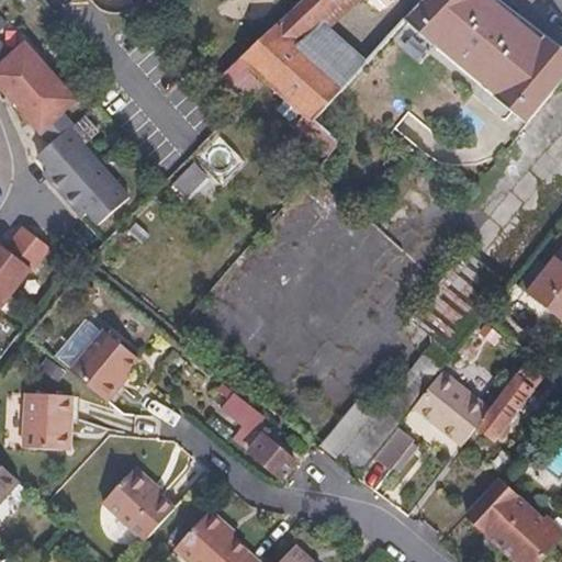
[(343,0),(302,0),(300,2),(322,20),(343,0)]
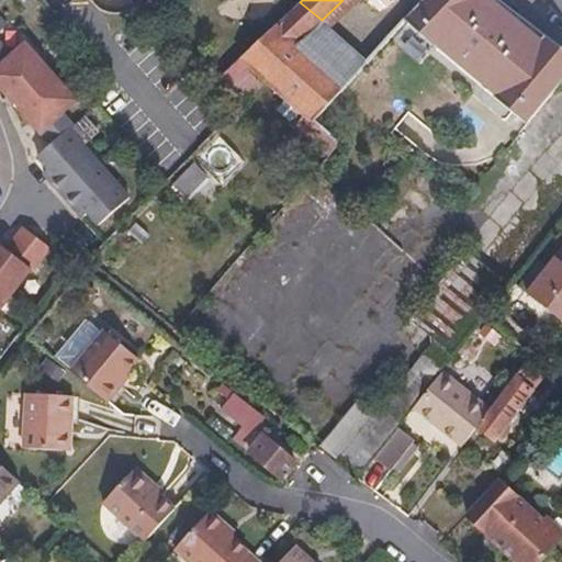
[(501,0),(423,0),(407,18),(437,47),(525,128),(561,82),(561,47),(505,3),(501,0)]
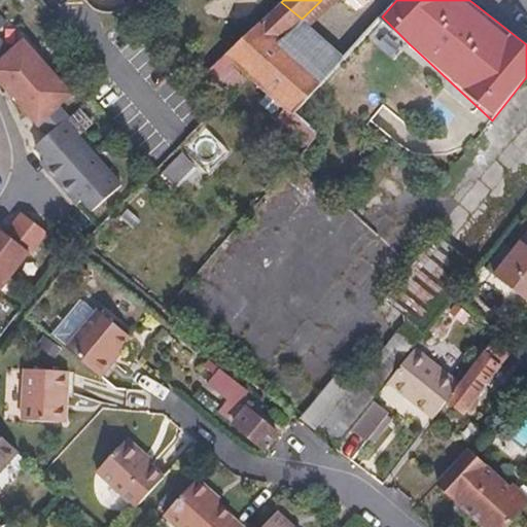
[(302,19),(281,2),(269,14),(259,23),(325,79),(346,57),(302,19)]
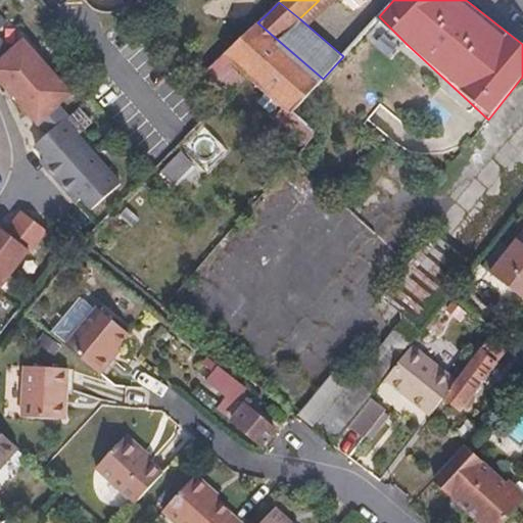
[(323,79),(257,22),(225,53),(247,73),(270,92),(292,111),(323,79)]
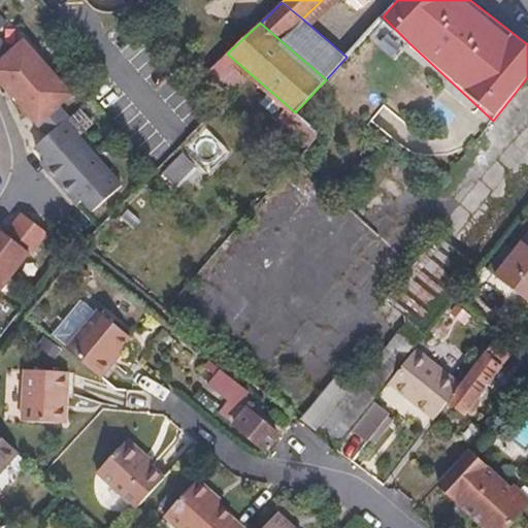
[(1,42),(0,42),(0,83),(14,99),(48,69),(24,41),(10,54),(1,42)]
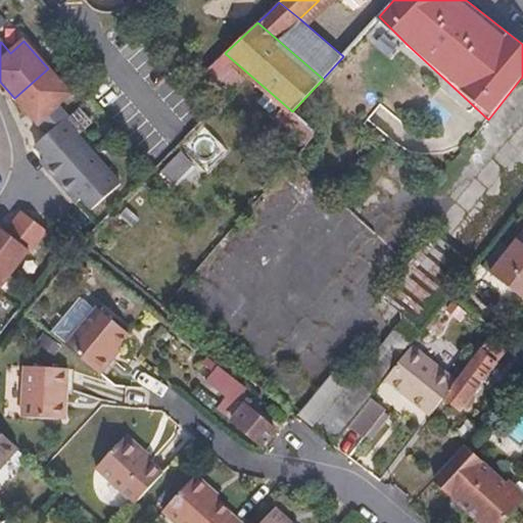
[(247,73),(225,53),(201,76),(220,91),(225,95),(247,73)]
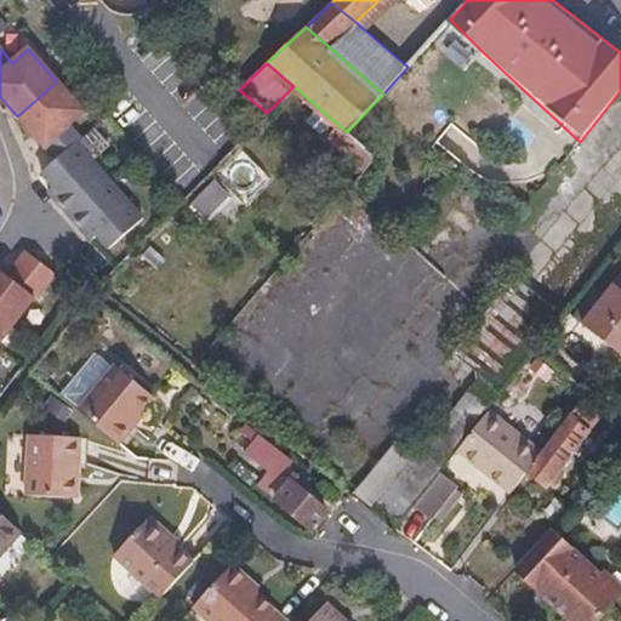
[(86,114),(57,81),(17,117),(56,161),(78,143),(81,140),(70,127),(86,114)]
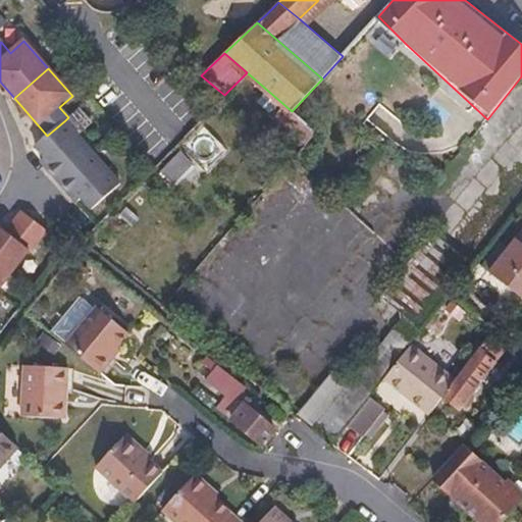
[(283,121),(292,111),(269,92),(261,100),(283,121)]
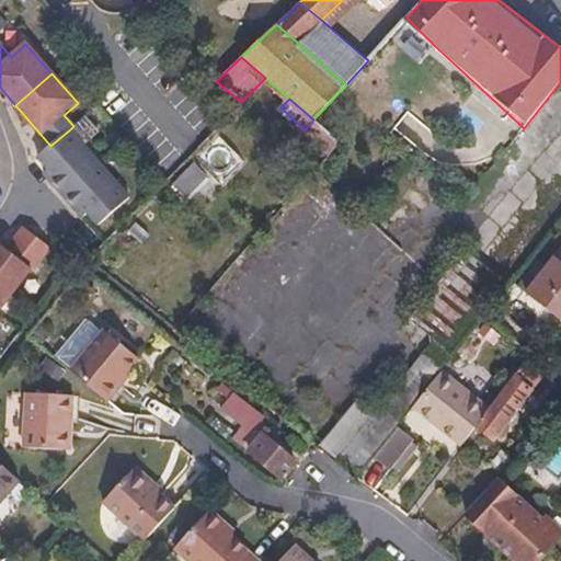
[(64,195),(100,163),(70,129),(50,146),(38,157),(49,169),(45,173),(64,195)]
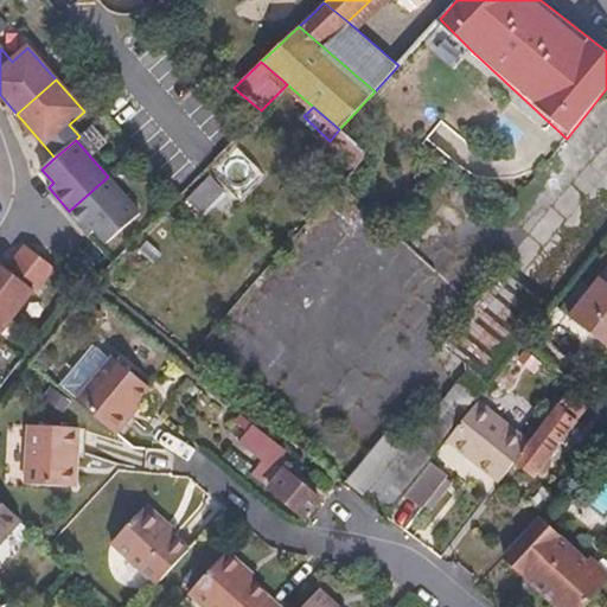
[(264,174),(236,148),(212,173),(240,200),(264,174)]
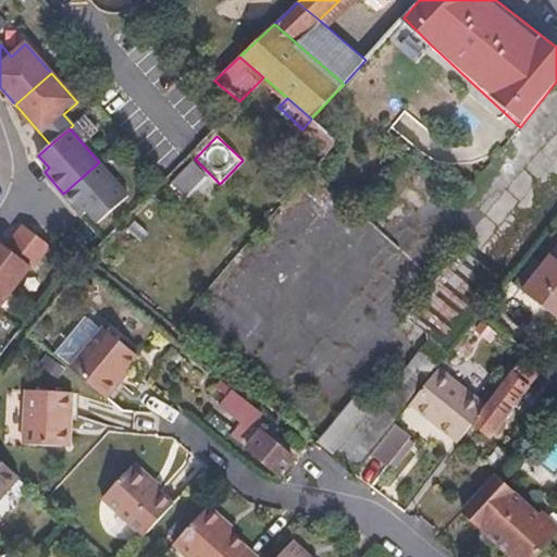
[(99,162),(63,194),(83,214),(87,210),(98,222),(128,195),(99,162)]
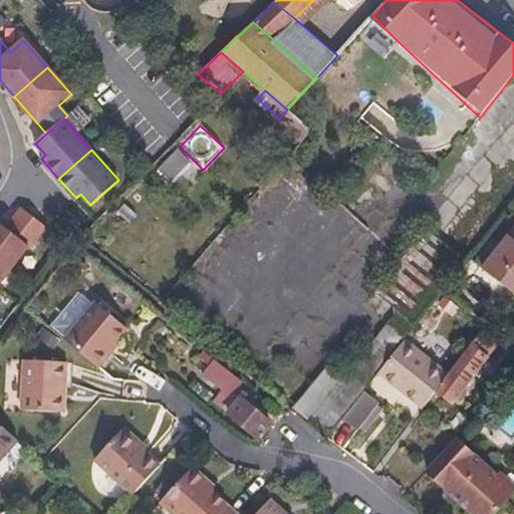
[(172,179),(189,161),(179,151),(161,169),(172,179)]
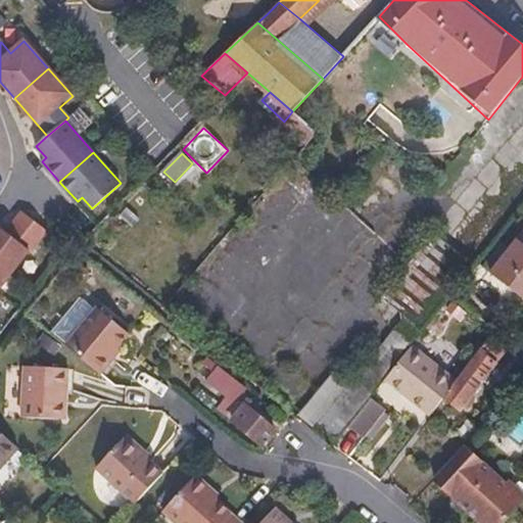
[(234,165),(241,173),(252,161),(245,154),(234,165)]
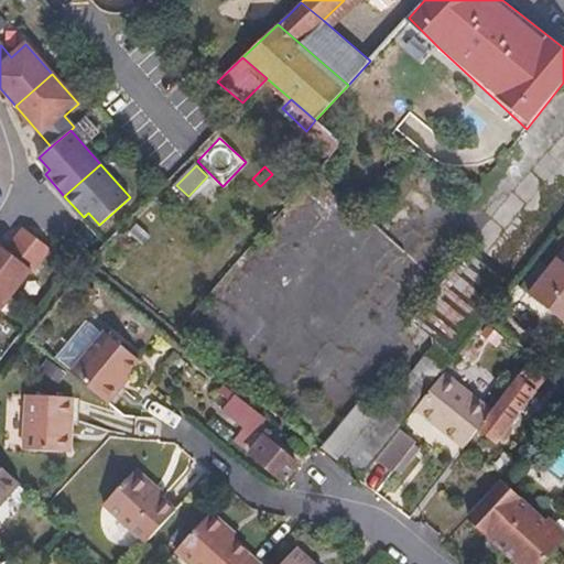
[(0,280),(15,293),(33,271),(31,269),(49,247),(25,227),(8,249),(0,242),(0,280)]
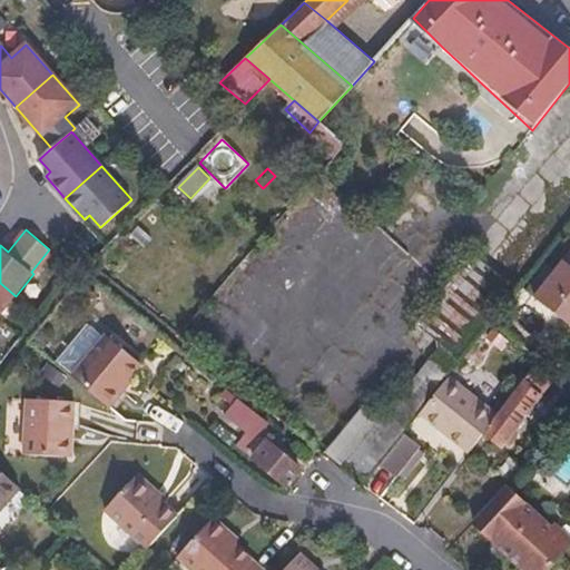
[(569,252),(533,297),(569,325),(569,252)]
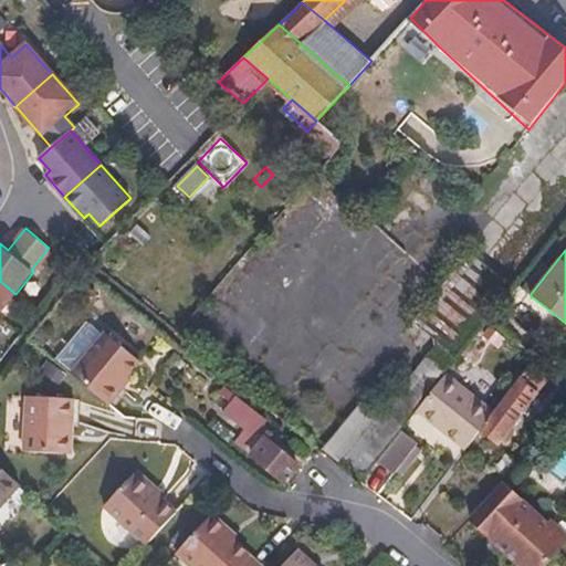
[(385,410),(402,425),(512,284),(470,251),(413,322),(439,342),(385,410)]
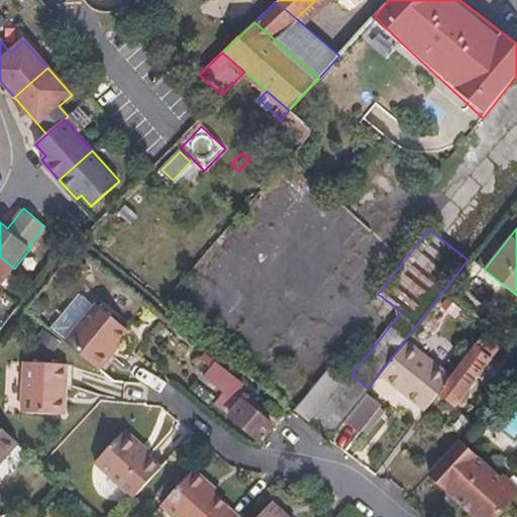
[(0,286),(14,269),(0,256),(0,286)]
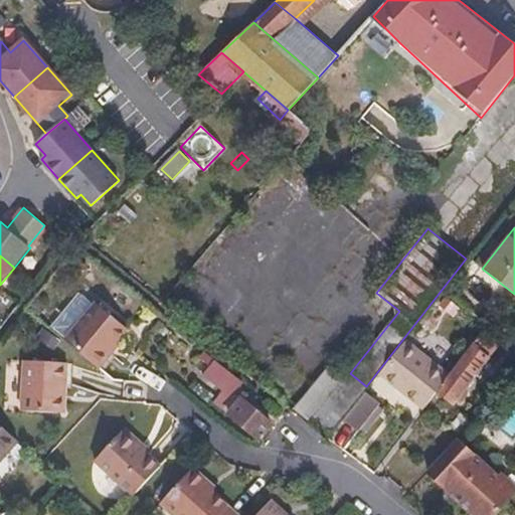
[(49,325),(97,364),(111,348),(107,344),(113,338),(124,325),(80,289),(49,325)]
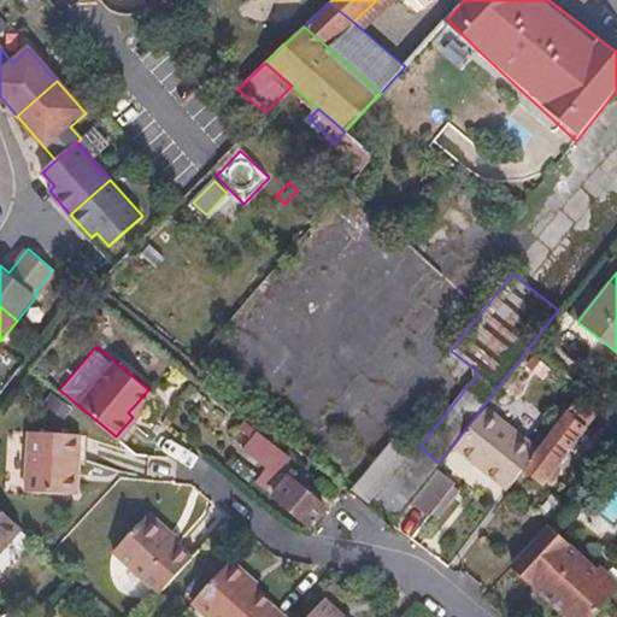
[(581,393),(540,447),(526,468),(545,481),(600,407),(581,393)]
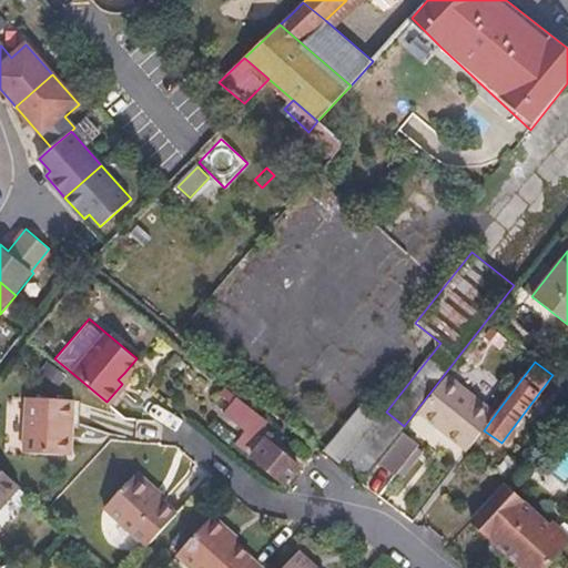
[(118,379),(122,384),(129,376),(124,373),(118,379)]
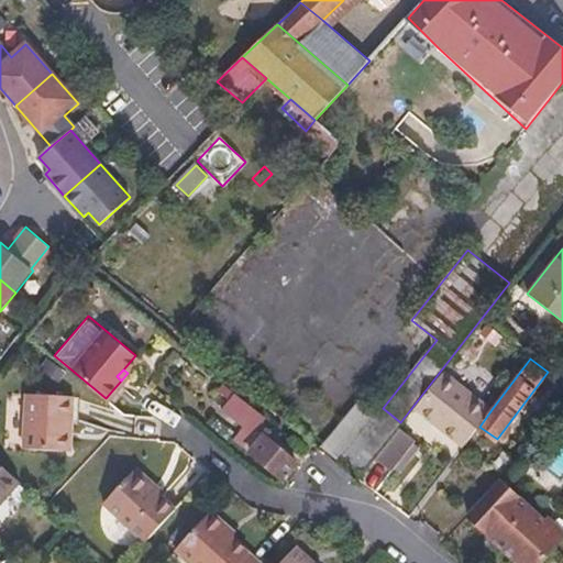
[(493,408),(444,370),(416,406),(465,445),(479,427),(493,408)]
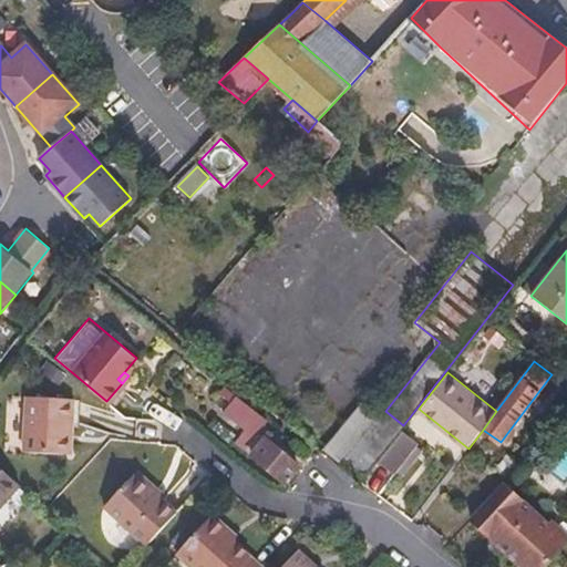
[(270,421),(229,388),(224,393),(244,409),(238,415),(250,426),(237,442),(286,483),(300,466),(260,432),(270,421)]
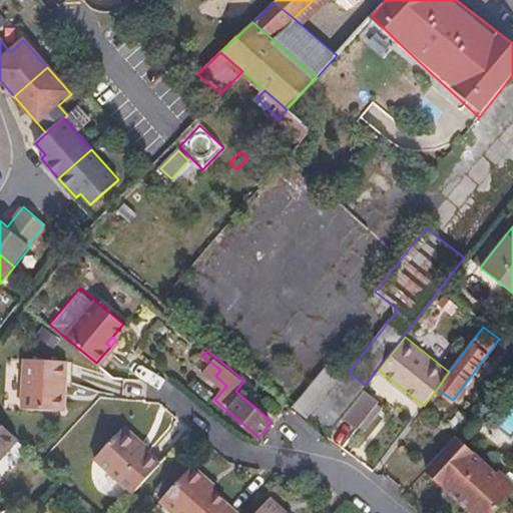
[(19,406),(54,409),(55,393),(64,394),(67,360),(24,356),(19,406)]
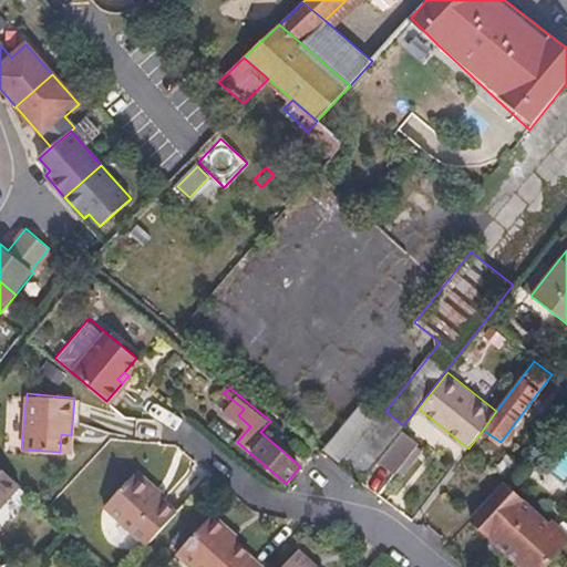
[(403,425),(366,395),(323,450),(358,481),(403,425)]
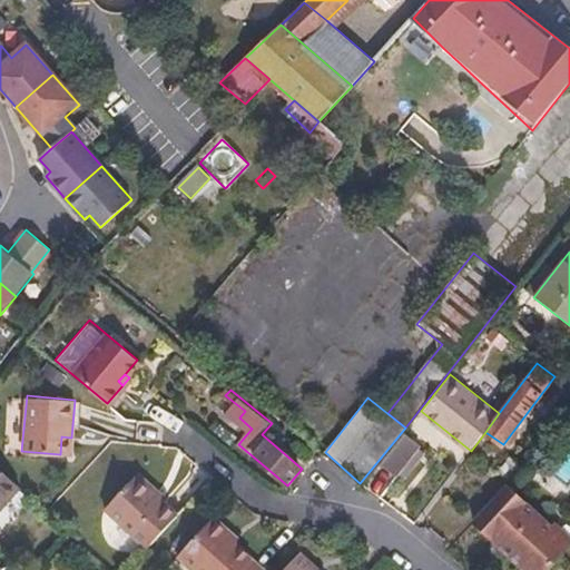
[(421,444),(404,432),(381,461),(397,473),(421,444)]
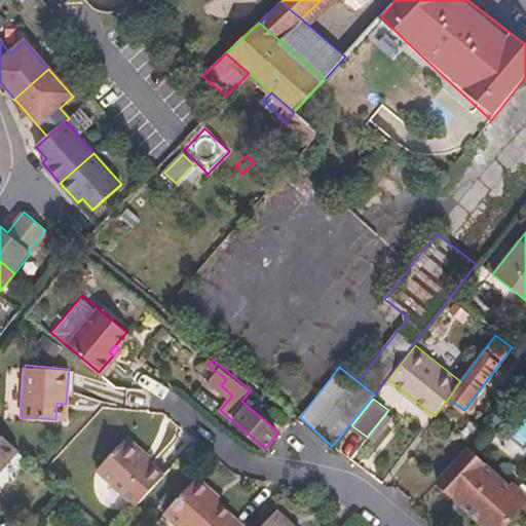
[(57,403),(55,419),(65,420),(66,404),(57,403)]
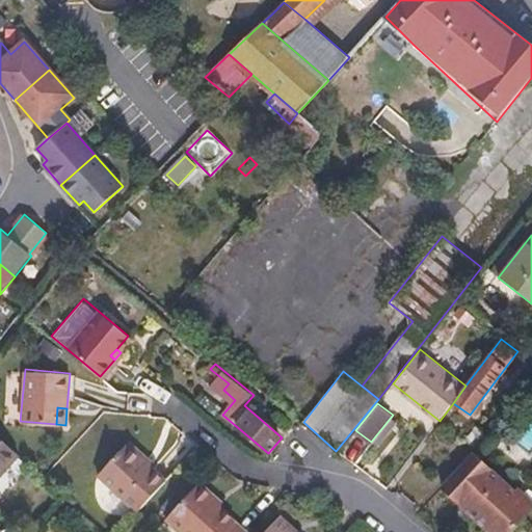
[(0,476),(20,454),(0,436),(0,476)]
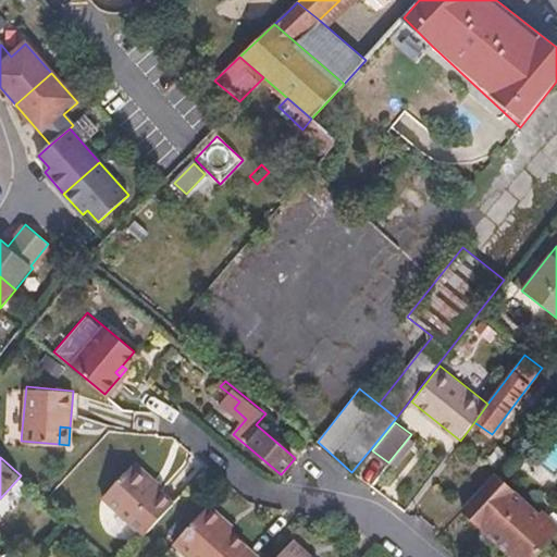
[(144,533),(172,503),(158,490),(149,482),(152,479),(134,461),(102,496),(144,533)]
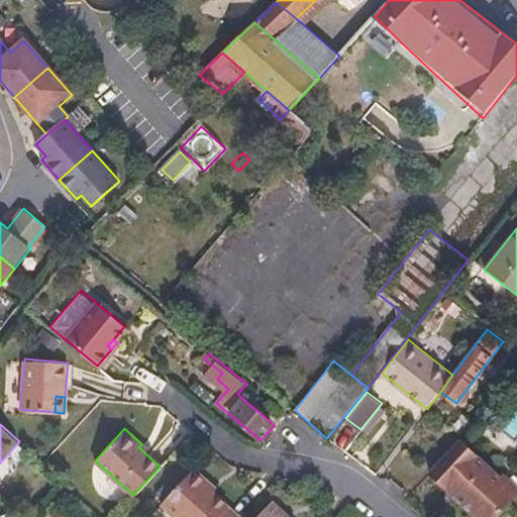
[(495,516),(516,493),(516,492),(464,444),(460,441),(430,474),(478,516),(495,516)]
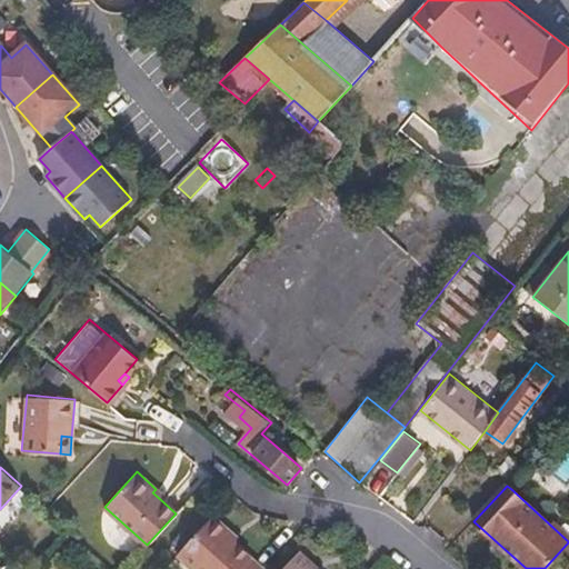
[(152,492),(161,500),(165,497),(156,489),(152,492)]
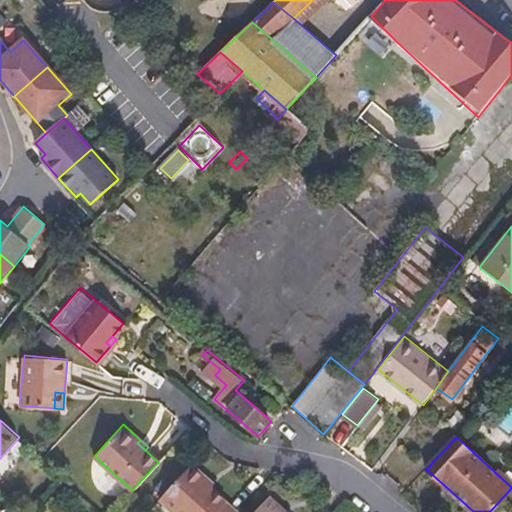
[(175,511),(235,511),(238,510),(213,488),(203,479),(206,475),(192,462),(159,497),(175,511)]
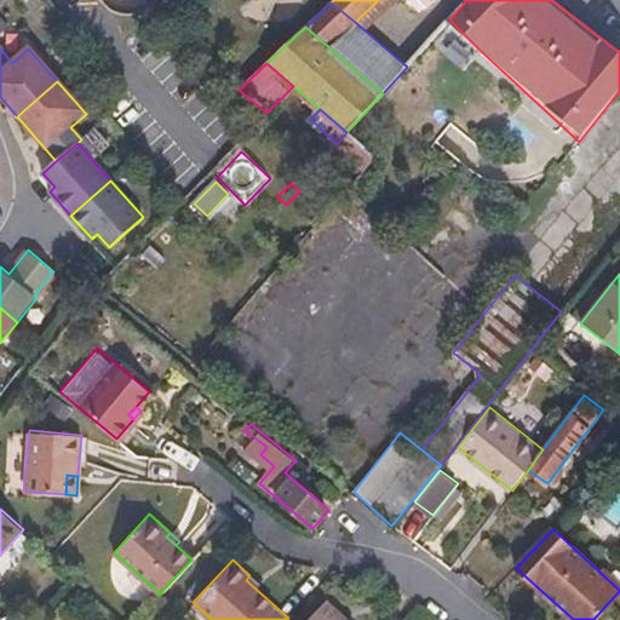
[(246,580),(258,591),(263,586),(250,575),(246,580)]
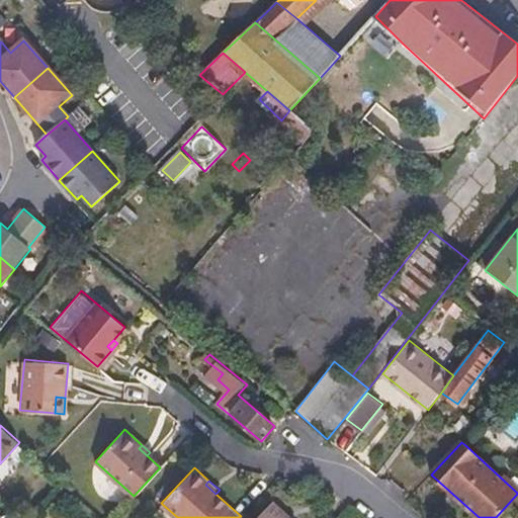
[(284,517),(281,515),(284,511),(276,503),(268,504),(255,517),(284,517)]
